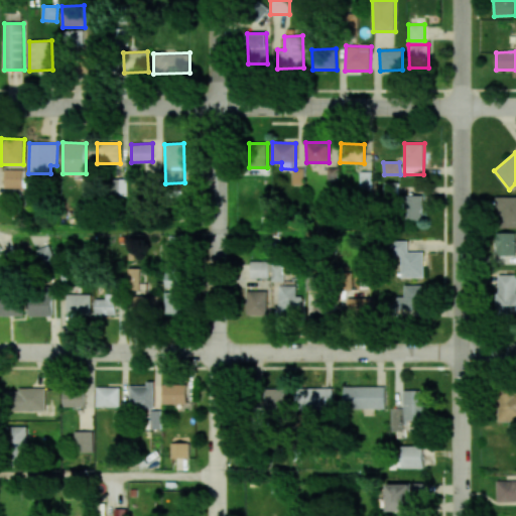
[(291,184),(303,184),(303,168),(292,167),(291,184)]
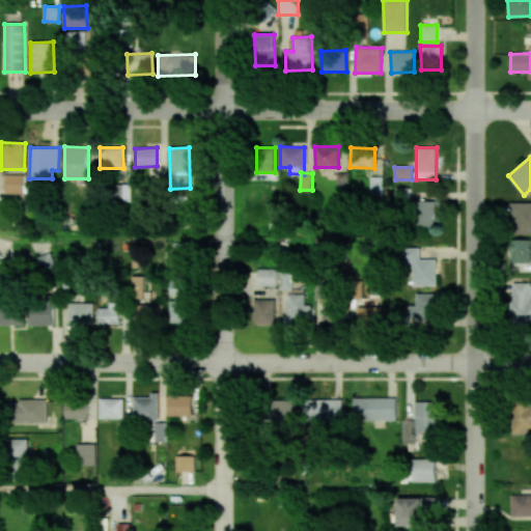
[(24,174),(5,174),(5,193),(24,193),(24,174)]
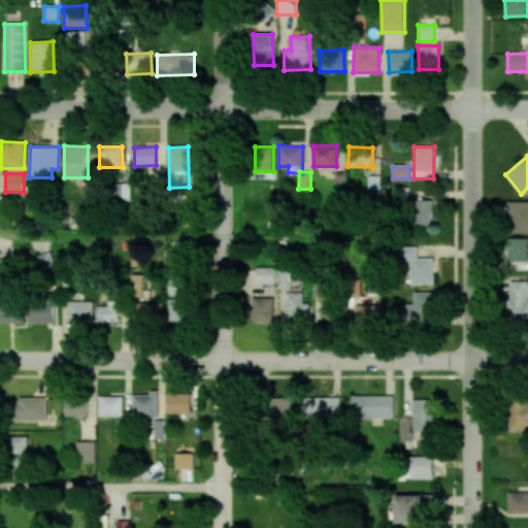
[(380,175),(367,176),(367,193),(381,193),(380,175)]
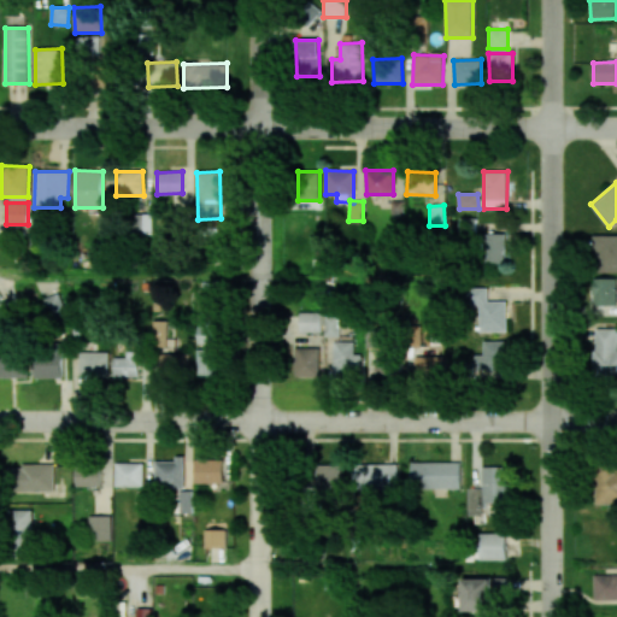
[(152,234),(152,215),(134,213),(134,234),(152,234)]
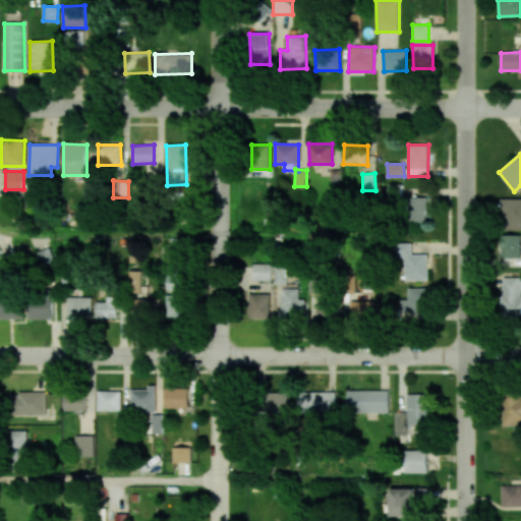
[(408,222),(426,222),(426,197),(409,196),(408,222)]
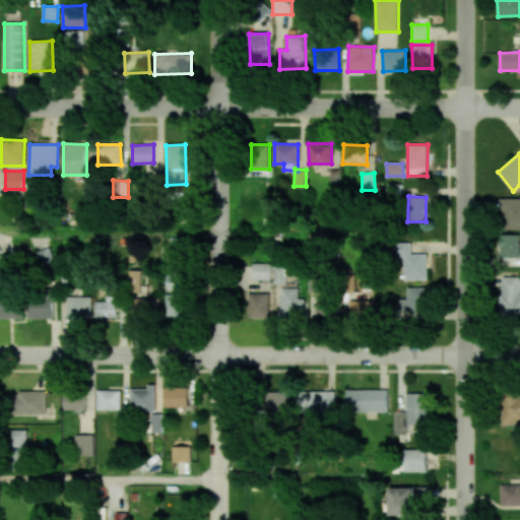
[(519,198),(500,198),(501,230),(519,229),(519,198)]
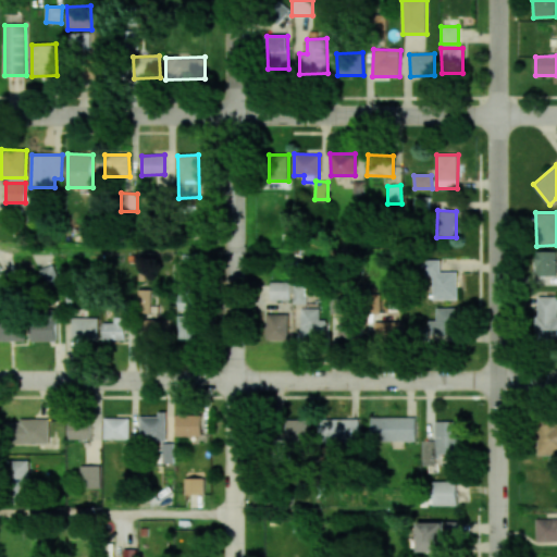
[(556,251),(536,251),(535,276),(556,276),(556,251)]
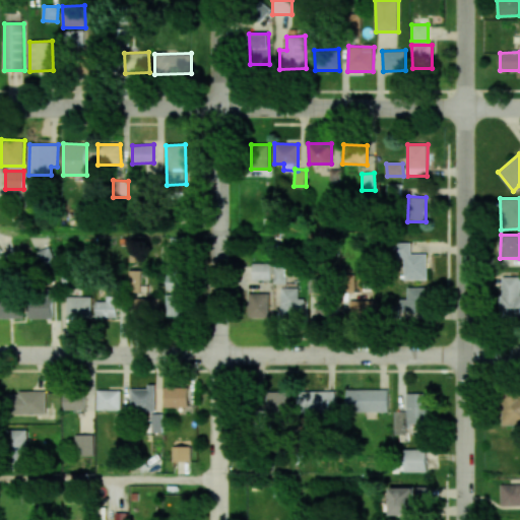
[(428,279),(428,254),(411,254),(411,242),(395,243),(396,271),(404,271),(405,279),(428,279)]
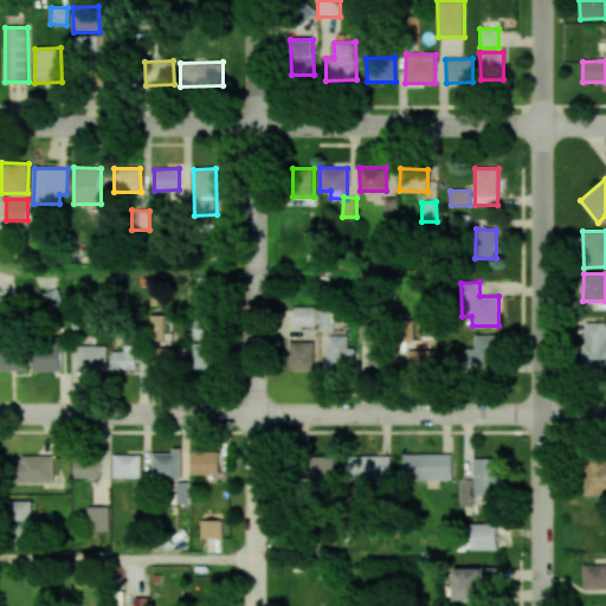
[(44,292),(47,310),(65,305),(60,288),(44,292)]
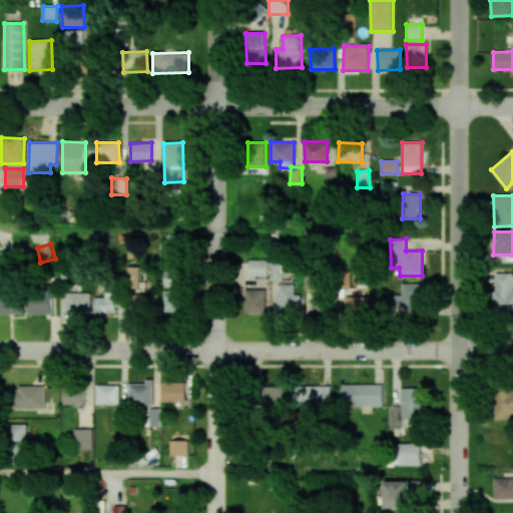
[(267,260),(248,260),(248,276),(266,276),(267,260)]
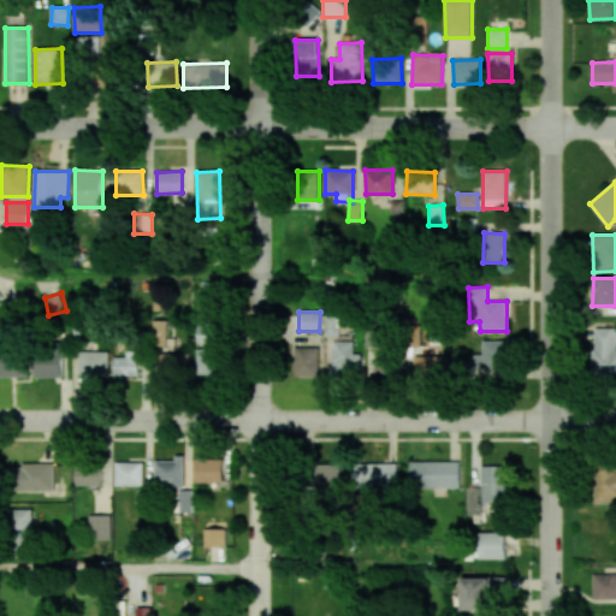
[(167,320),(154,320),(154,345),(167,345),(167,320)]
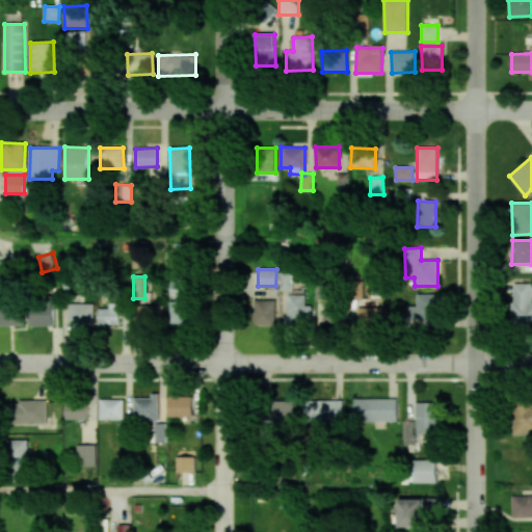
[(171,296),(187,296),(188,278),(171,277),(171,296)]
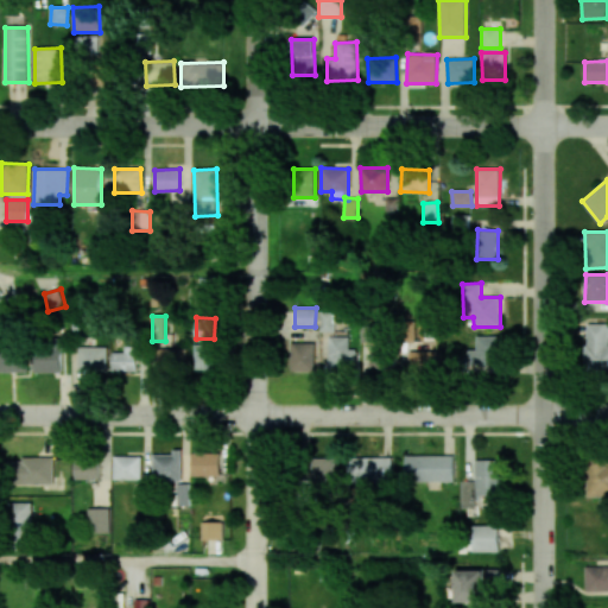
[(607,323),(588,324),(587,369),(607,369),(607,323)]
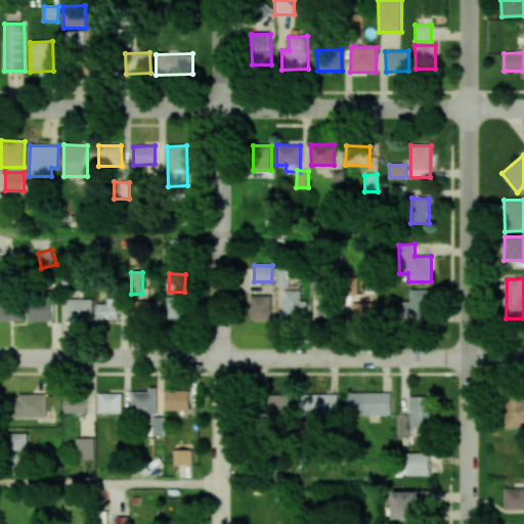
[(402,315),(433,316),(434,290),(410,290),(410,302),(403,301),(402,315)]
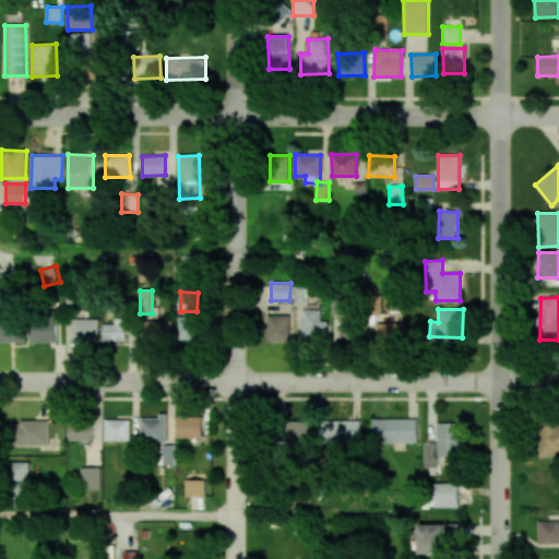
[(328,321),(320,321),(320,310),(302,310),(304,339),(328,339),(328,321)]
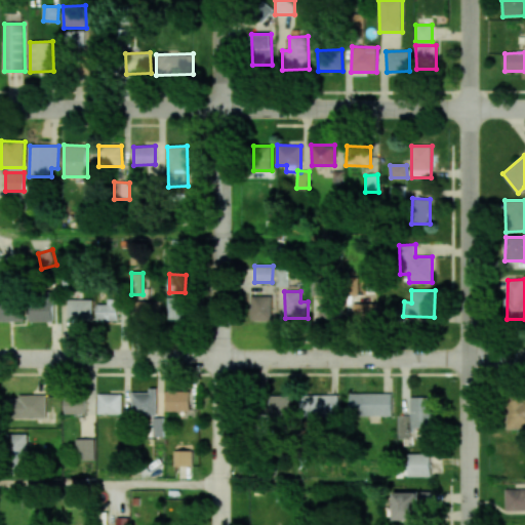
[(187,319),(188,296),(169,296),(168,318),(187,319)]
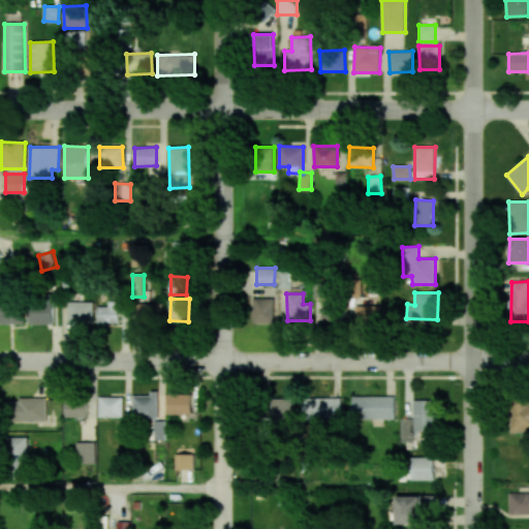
[(253,322),(273,323),(274,300),(253,300),(253,322)]
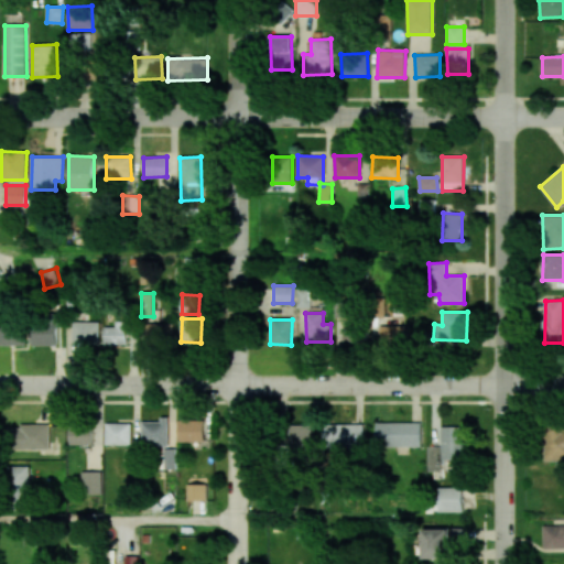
[(100,321),(73,322),(74,349),(100,348),(100,321)]
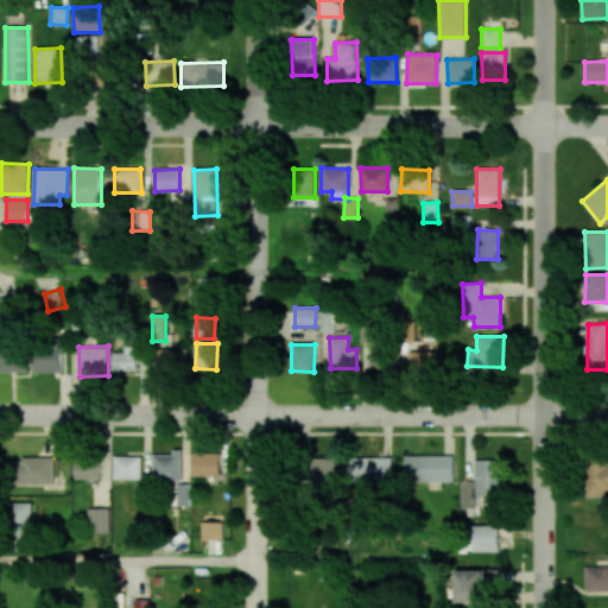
[(113,353),(113,371),(138,371),(138,346),(125,347),(125,353),(113,353)]
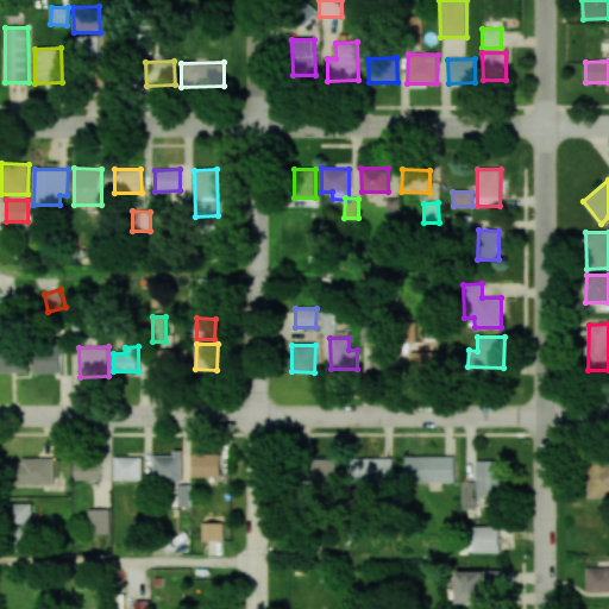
[(0,371),(35,372),(61,372),(61,347),(32,347),(0,347),(0,371)]
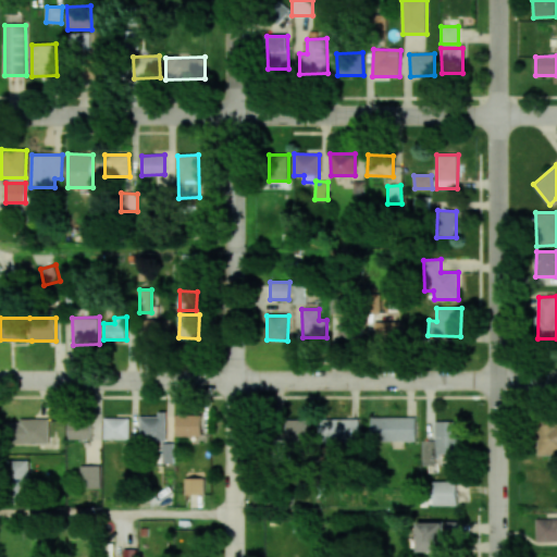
[(171,319),(139,320),(140,339),(172,338),(171,319)]
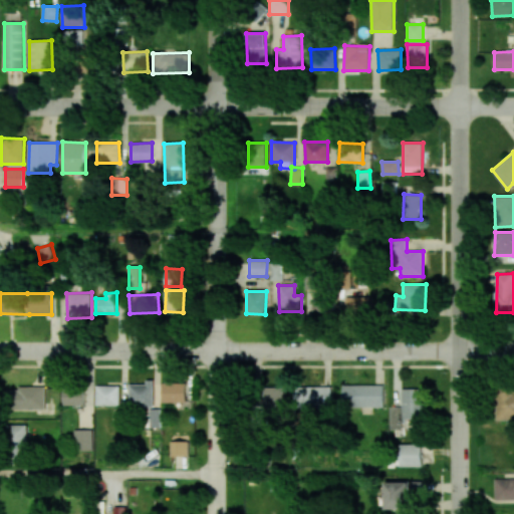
[(345,312),(367,311),(367,296),(344,297),(345,312)]
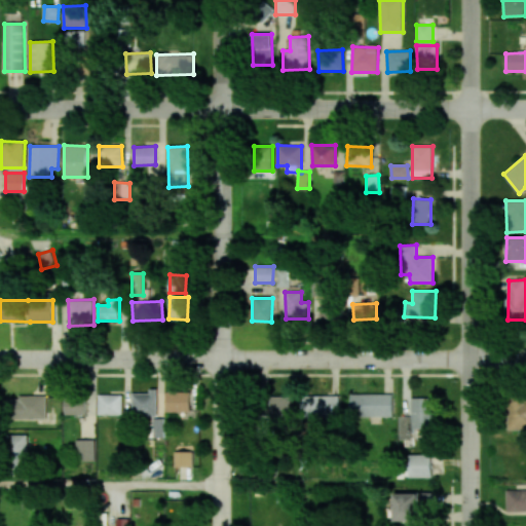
[(157,391),(133,391),(132,416),(156,417),(157,391)]
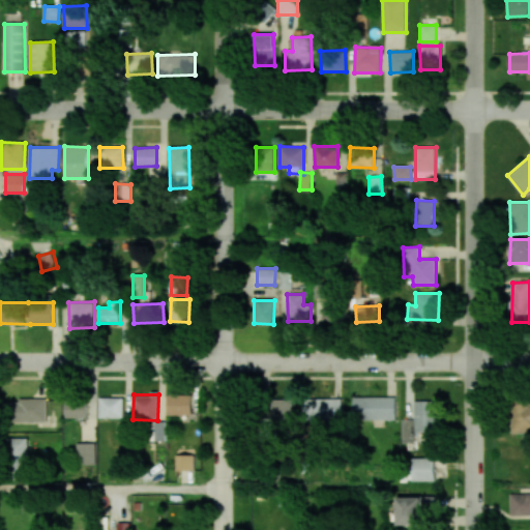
[(193,414),(192,394),(168,394),(168,415),(193,414)]
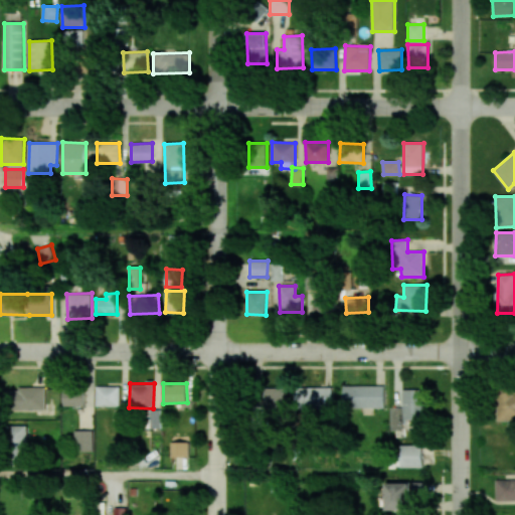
[(384,385),(344,386),(344,408),(384,407),(384,385)]
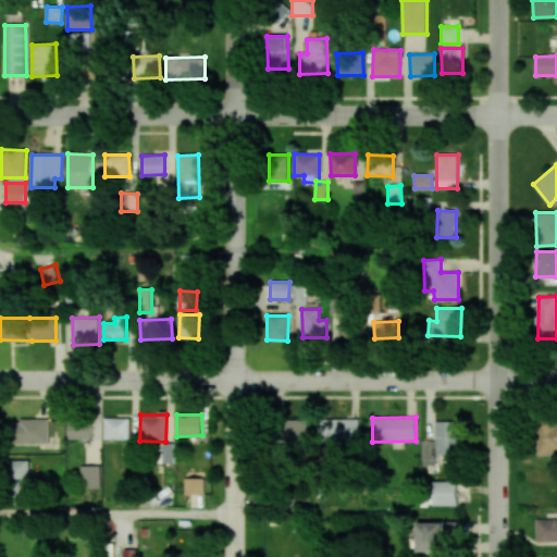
[(130,418),(104,418),(104,438),(130,440),(130,418)]
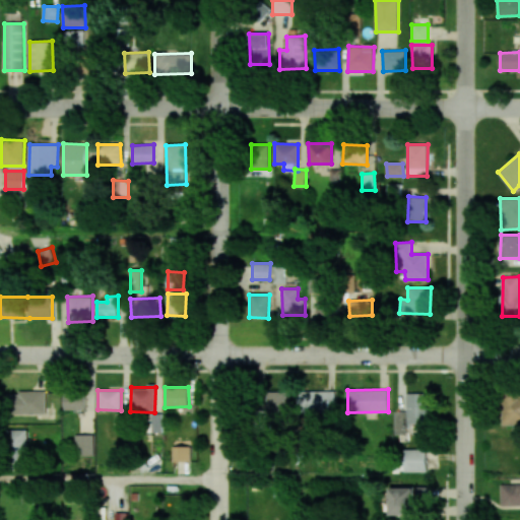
[(335,391),(297,392),(297,411),(335,410),(335,391)]
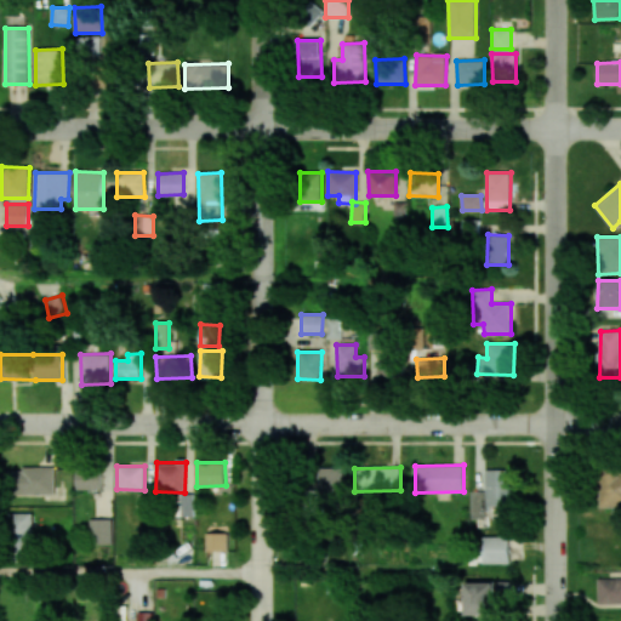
[(55,468),(12,468),(13,495),(55,494),(55,468)]
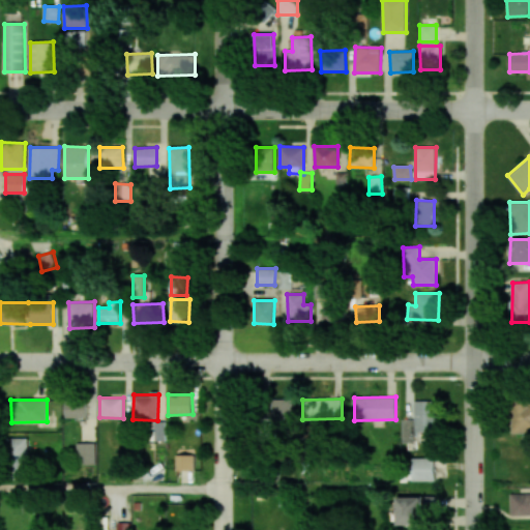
[(271,423),(294,422),(294,400),(270,400),(271,423)]
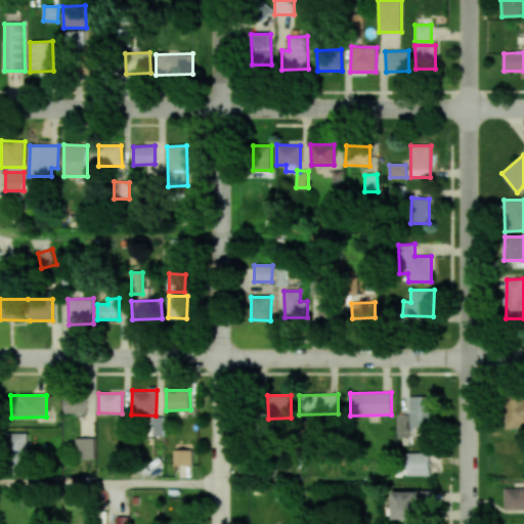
[(398,416),(397,438),(411,438),(411,427),(431,427),(431,396),(410,396),(409,416),(398,416)]
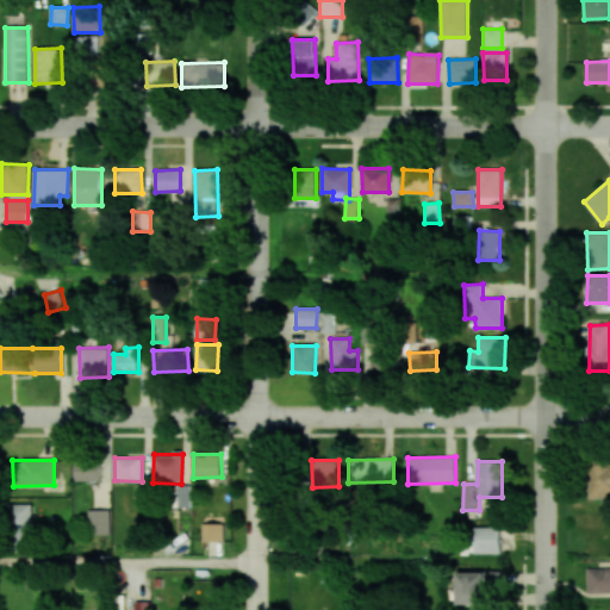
[(74,481),(100,481),(100,462),(75,462),(74,481)]
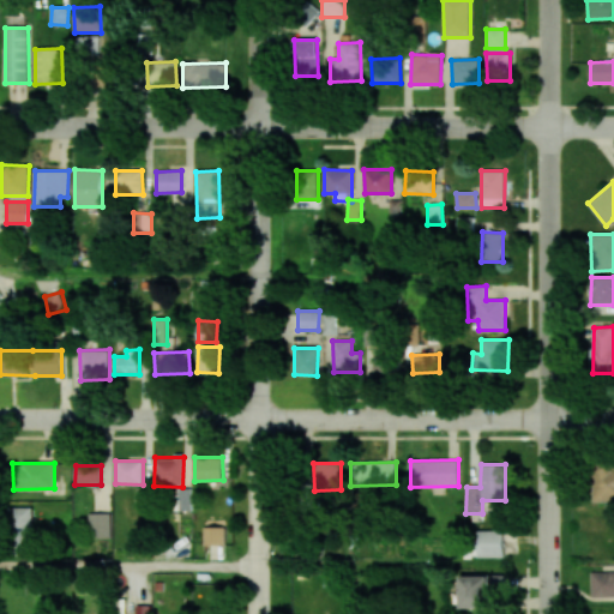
[(613,467),(594,468),(595,504),(613,501),(613,467)]
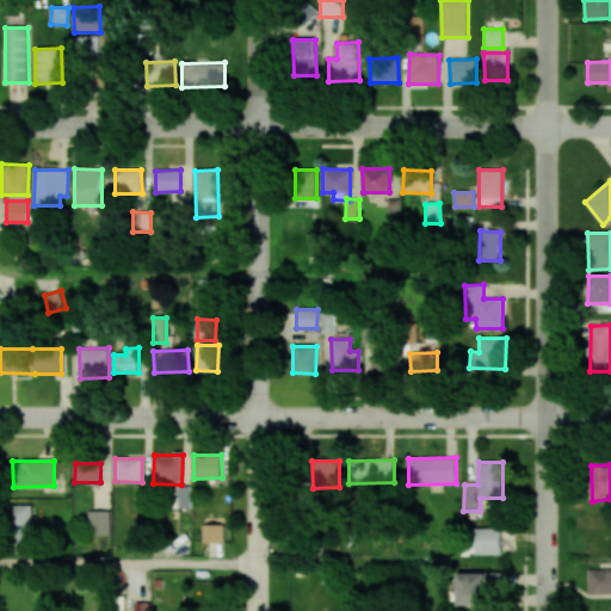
[(190,486),(178,487),(179,508),(191,507),(190,486)]
